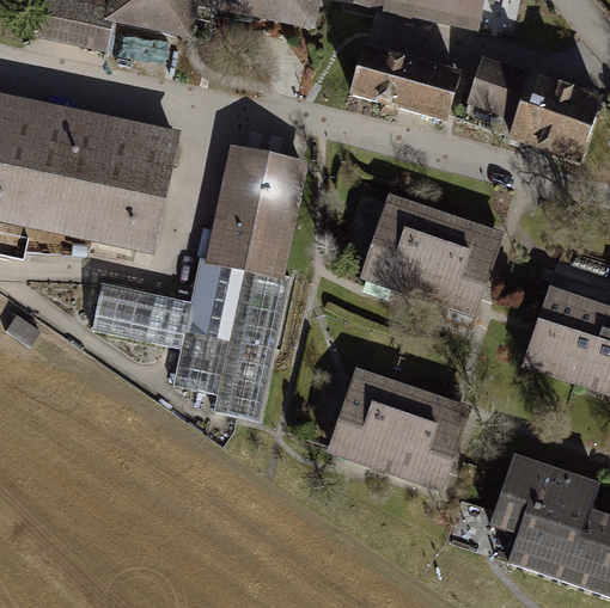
[(37,0),(31,34),(104,49),(110,22),(114,0),(37,0)]
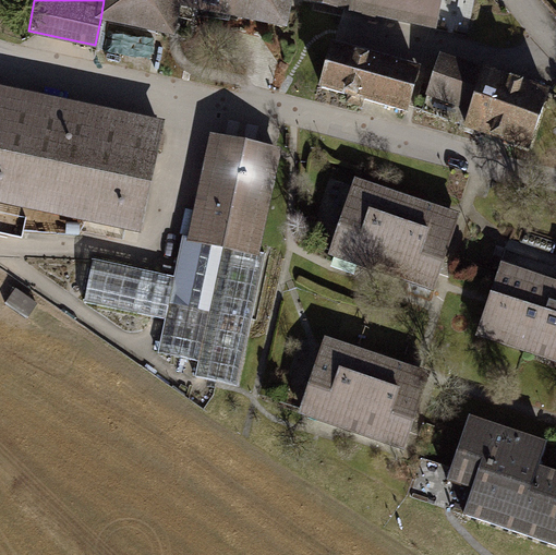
[(104,0),(100,20),(178,36),(184,3),(287,26),(292,0),(104,0)]
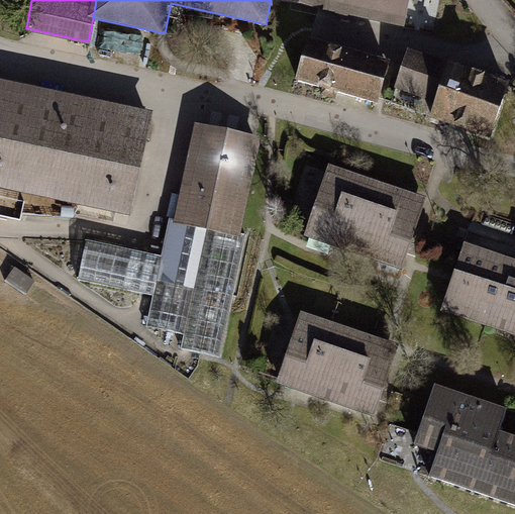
[(303,0),(398,20),(401,0),(303,0)]
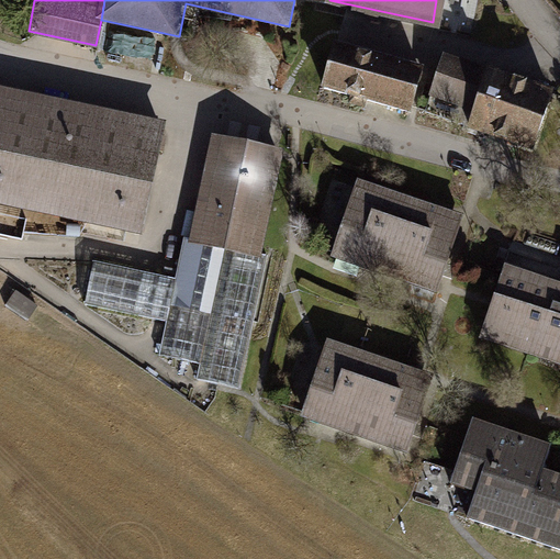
[(423,65),(333,38),(320,84),(411,110),(423,65)]
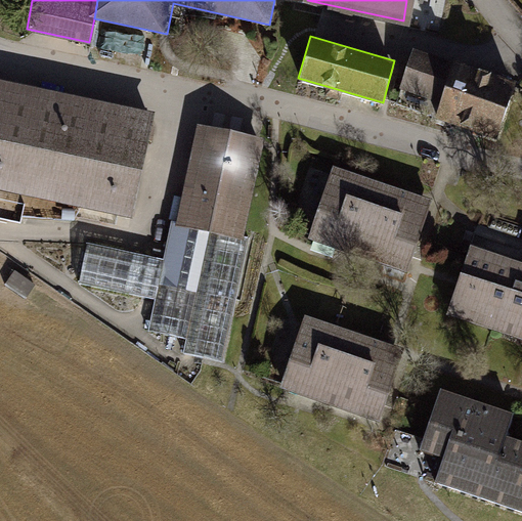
[(517,80),(412,48),(401,86),(443,98),(437,118),(499,137),(517,80)]
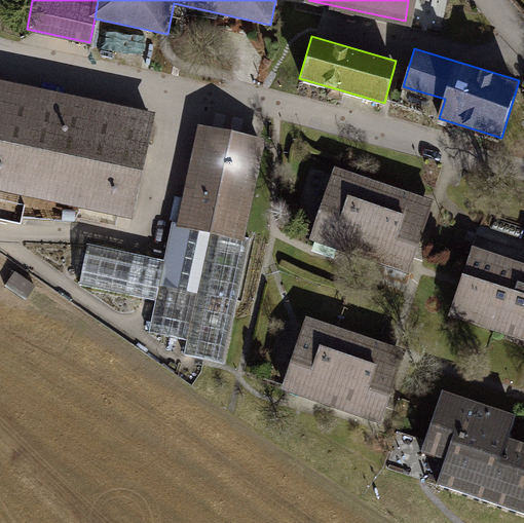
[(0,189),(135,217),(156,110),(0,78),(0,189)]
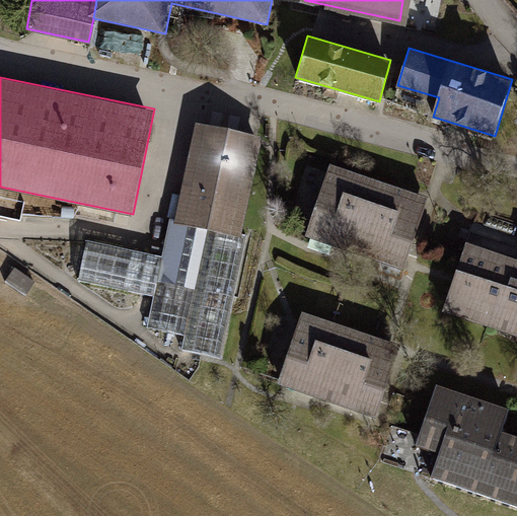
[(260,139),(195,125),(174,222),(239,236),(260,139)]
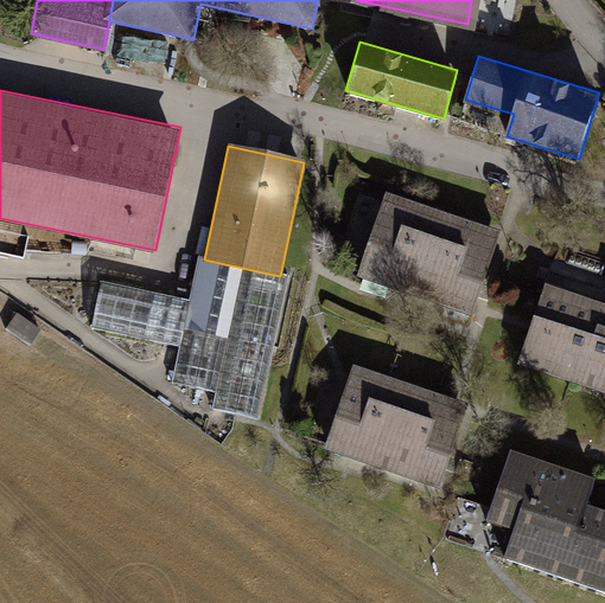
[(503,230),(384,191),(356,278),(473,316),(503,230)]
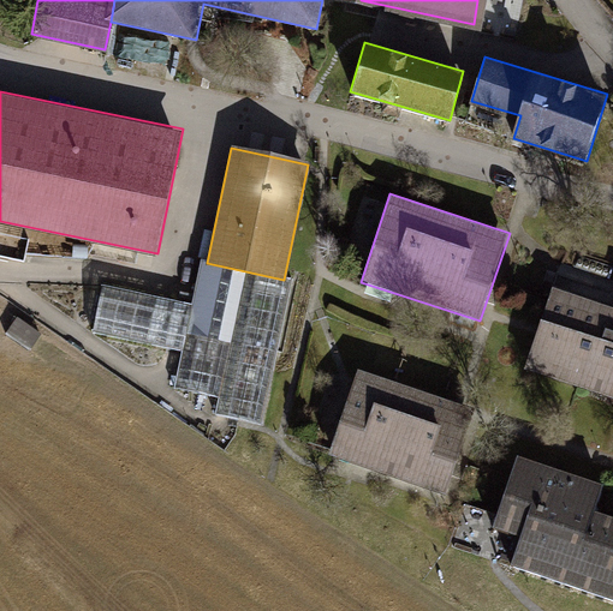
[(293,282),(284,280),(207,263),(198,262),(189,303),(101,283),(91,329),(185,348),(177,385),(219,394),(214,415),(262,425),(293,282)]
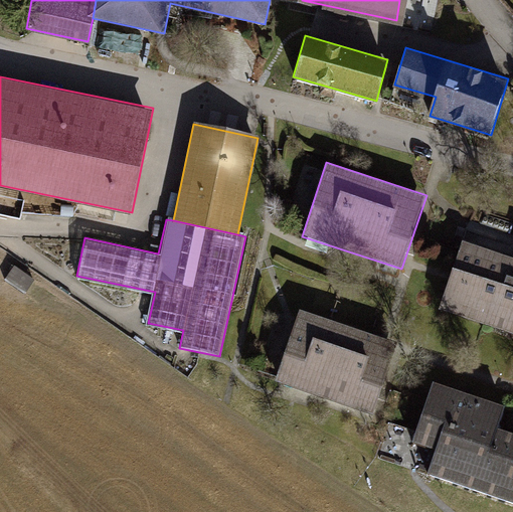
[(512,254),(464,238),(440,311),(512,334),(512,254)]
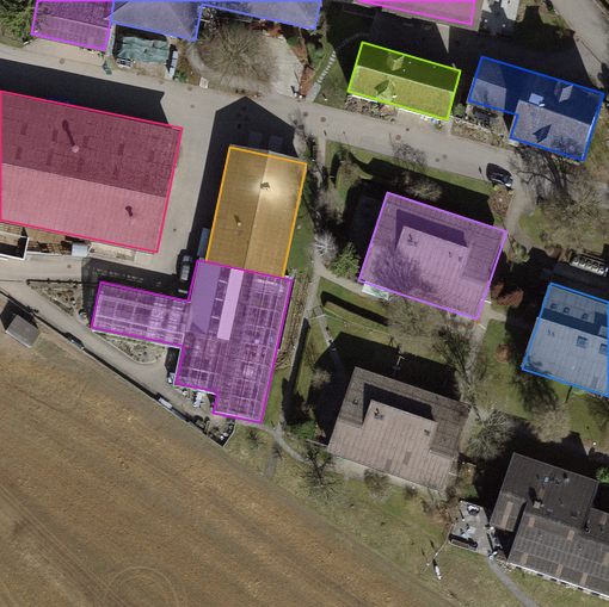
[(14,317),(0,355),(30,366),(43,327),(14,317)]
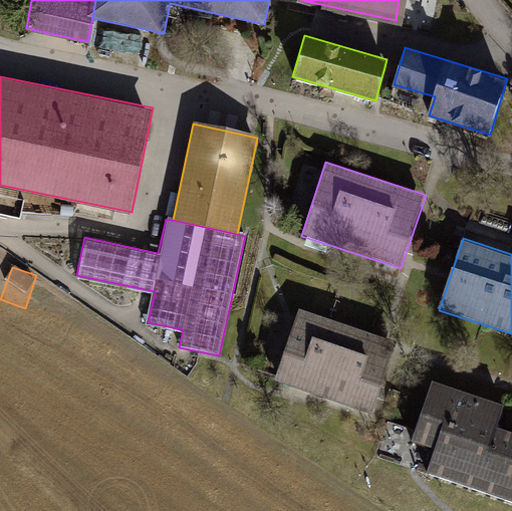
[(398,341),(299,309),(275,380),(373,413),(398,341)]
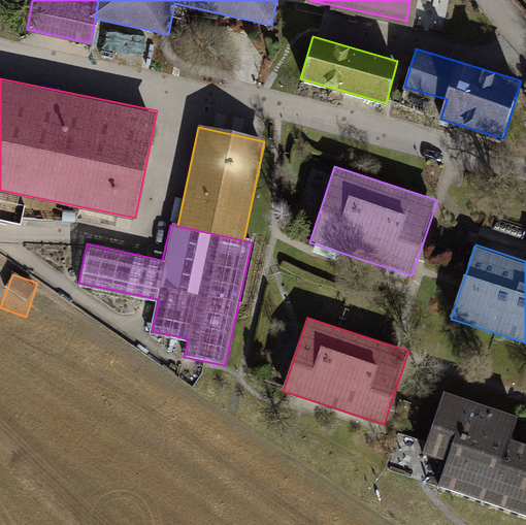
[(520,415),(444,389),(422,454),(452,463),(444,488),(525,515),(525,444),(512,439),(520,415)]
